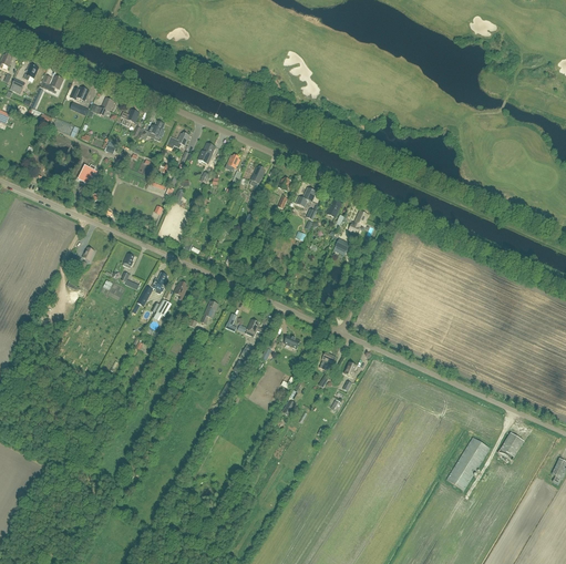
[(10,53),(6,51),(6,53),(3,52),(0,59),(0,64),(1,65),(2,62),(8,64),(11,55),(10,55),(10,53)]
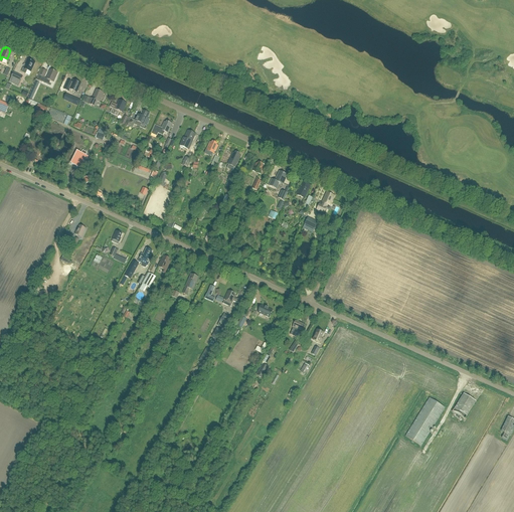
[(30,69),(34,59),(26,56),(22,65),(21,69),(25,71),(26,67),(30,69)]
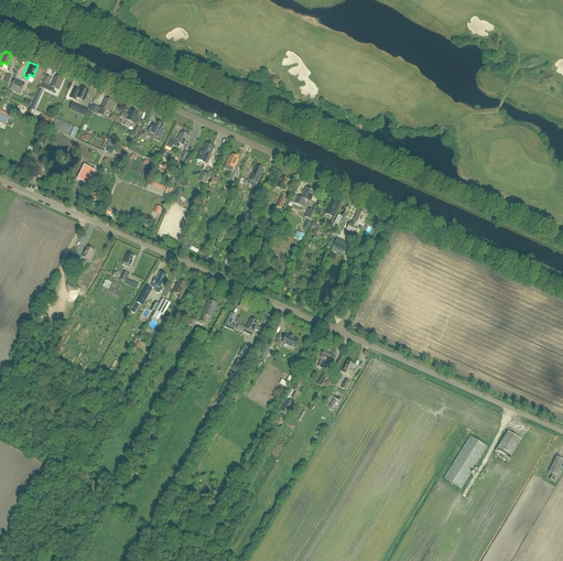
[(58,87),(63,77),(63,76),(54,73),(50,83),(49,82),(51,76),(45,73),(40,84),(52,89),(54,85),(58,87)]
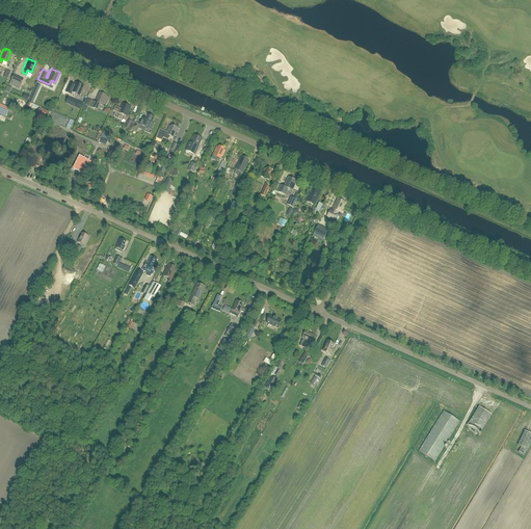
[(18,86),(20,82),(23,77),(12,72),(10,78),(8,82),(18,86)]
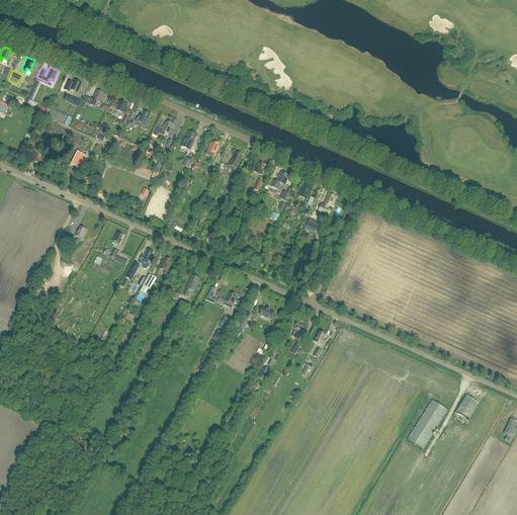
[(68,78),(64,87),(68,89),(69,87),(76,90),(80,82),(78,81),(79,80),(73,77),(72,80),(68,78)]
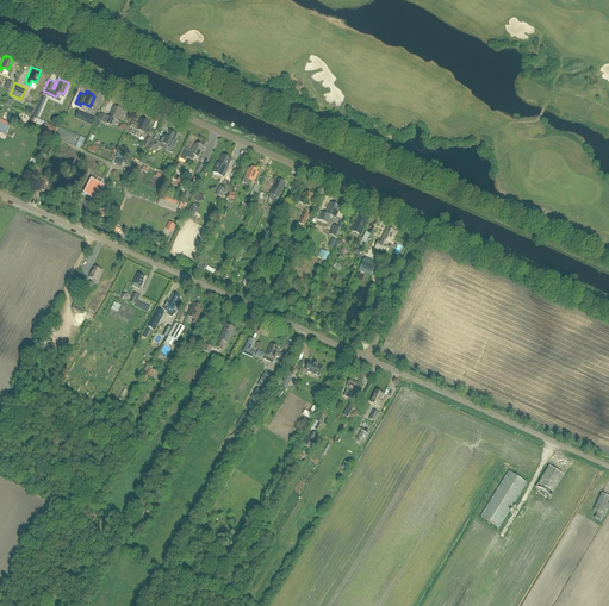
[(101,119),(110,123),(112,124),(116,118),(117,118),(122,107),(112,102),(107,113),(104,112),(101,119)]
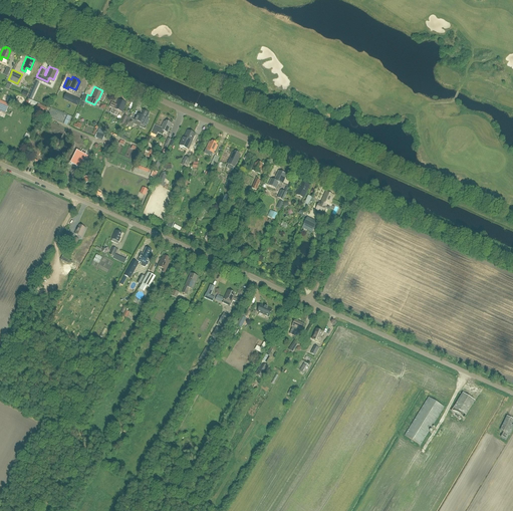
[(70,93),(67,99),(76,103),(79,98),(70,93)]
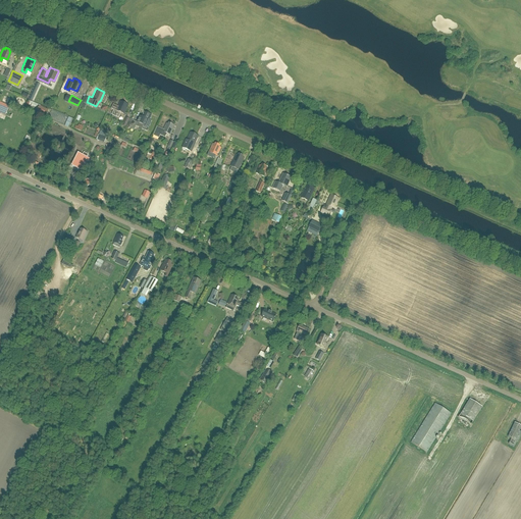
[(123,111),(127,103),(125,103),(126,101),(119,98),(117,104),(112,102),(110,106),(113,107),(111,112),(118,115),(120,110),(123,111)]
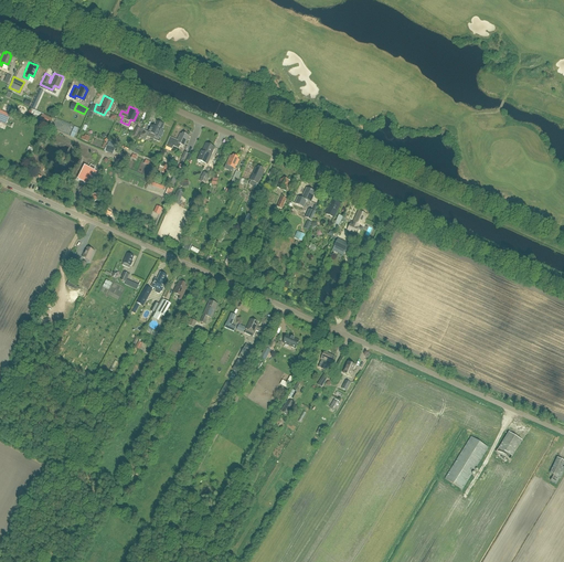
[(0,119),(4,122),(8,115),(8,114),(9,113),(0,108),(0,119)]
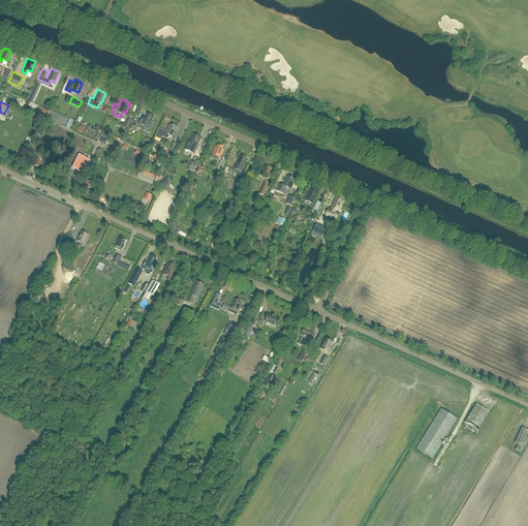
[(50,110),(39,104),(36,112),(47,116),(50,110)]
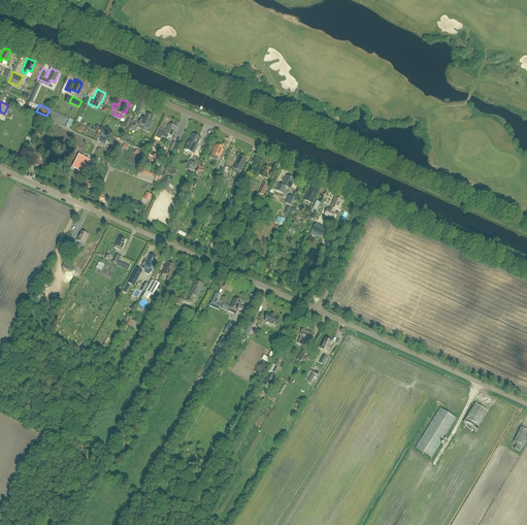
[(133,119),(130,126),(135,129),(136,125),(142,127),(143,124),(150,126),(153,120),(151,119),(152,116),(151,115),(151,112),(144,110),(142,116),(140,115),(137,121),(133,119)]
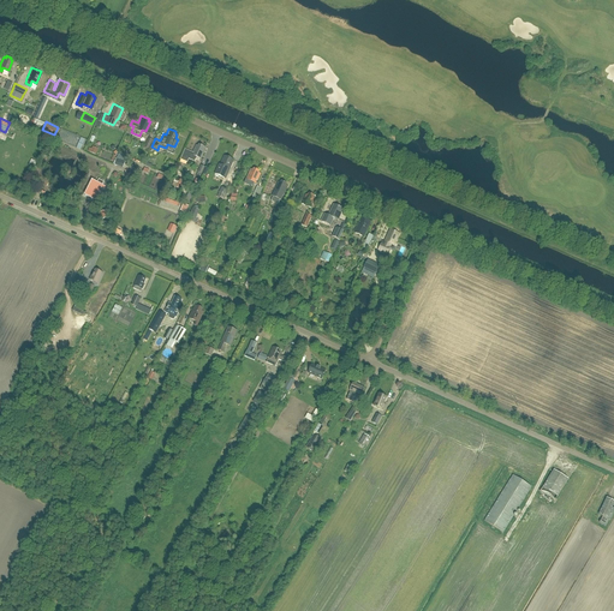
[(150,149),(151,147),(155,138),(148,136),(143,145),(150,149)]
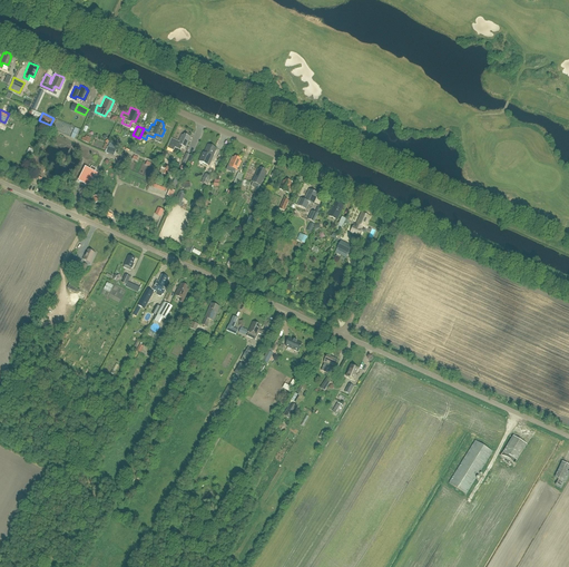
[(190,134),(184,132),(183,133),(180,132),(178,139),(170,136),(168,143),(179,147),(182,143),(186,145),(190,134)]
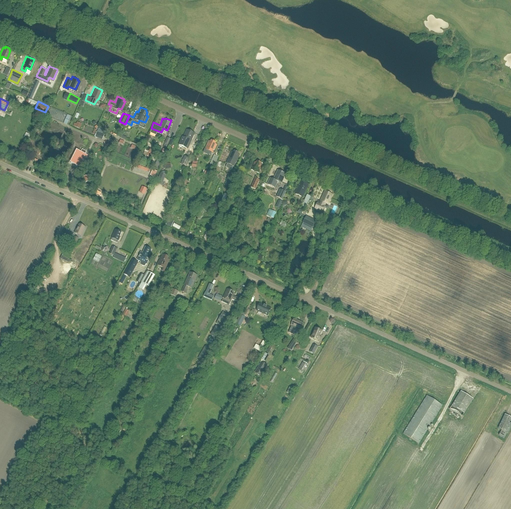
[(94,135),(102,137),(105,128),(97,126),(94,135)]
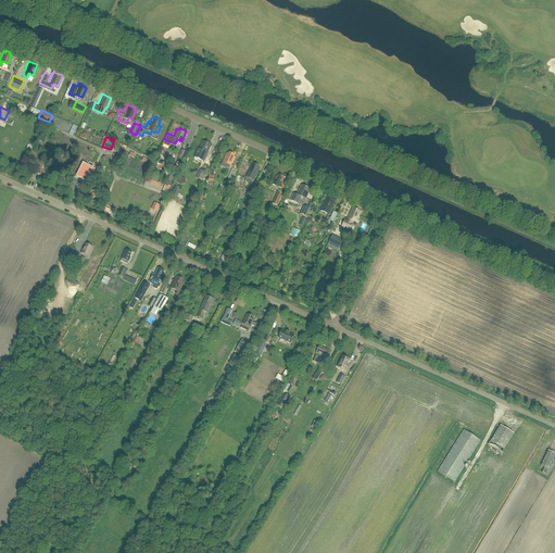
[(203,159),(205,152),(210,143),(207,142),(209,141),(204,139),(202,138),(201,140),(198,148),(197,148),(193,154),(199,158),(203,159)]
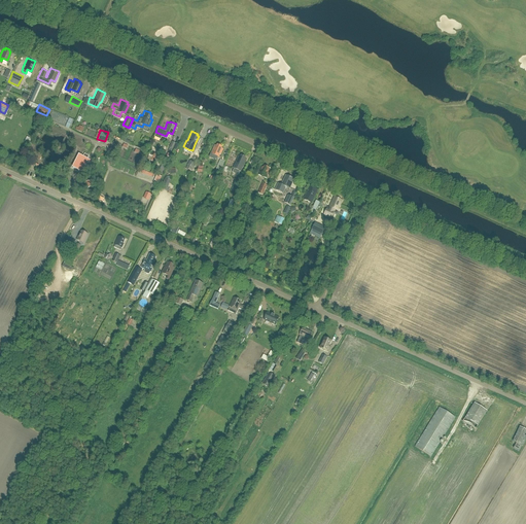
[(174,151),(178,142),(171,139),(169,145),(172,146),(170,149),(174,151)]
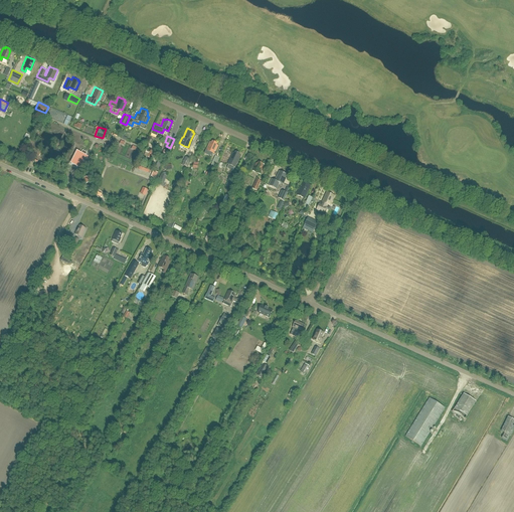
[(208,156),(209,154),(209,153),(210,150),(213,151),(217,143),(215,142),(216,141),(211,139),(211,140),(209,140),(205,148),(205,147),(203,151),(204,151),(203,154),(208,156)]
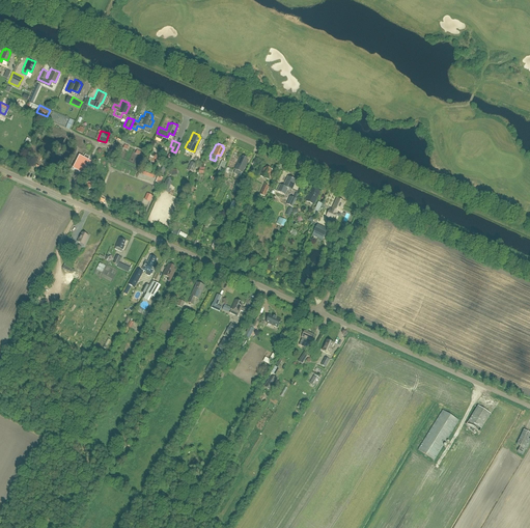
[(87,158),(85,156),(79,153),(73,165),(72,166),(81,170),(87,158)]
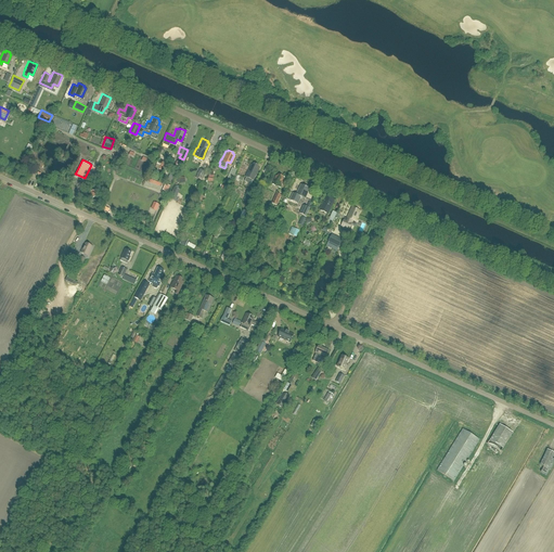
[(258,163),(253,161),(252,163),(250,162),(244,174),(245,175),(243,179),(249,181),(252,178),(253,178),(254,174),(255,174),(259,165),(257,165),(258,163)]
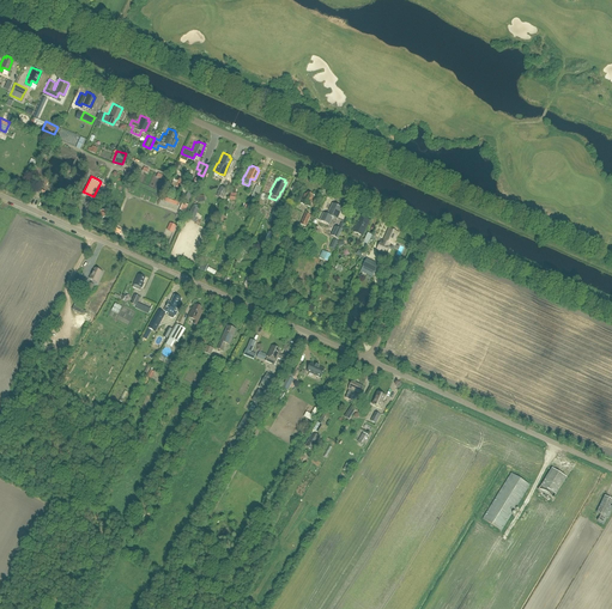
[(253,201),(260,184),(255,183),(248,199),(253,201)]
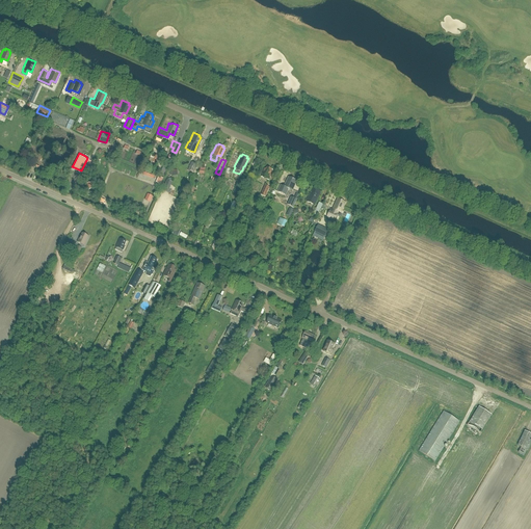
[(187,168),(192,170),(195,162),(190,160),(187,168)]
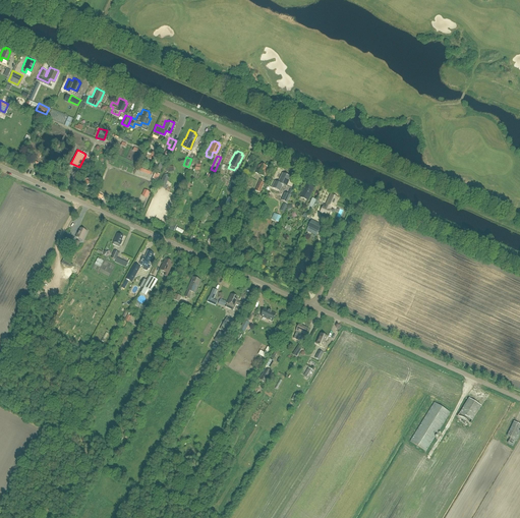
[(265,164),(261,162),(261,163),(258,163),(254,170),(263,174),(266,166),(265,165),(265,164)]
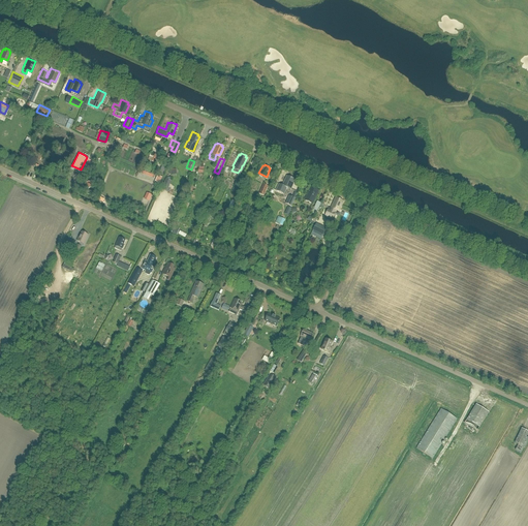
[(290,187),(294,177),(286,174),(282,183),(279,182),(276,188),(283,191),(286,185),(290,187)]
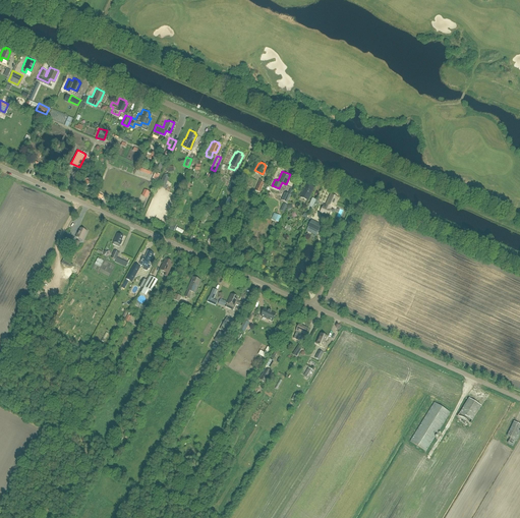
[(163,186),(168,176),(163,173),(158,183),(163,186)]
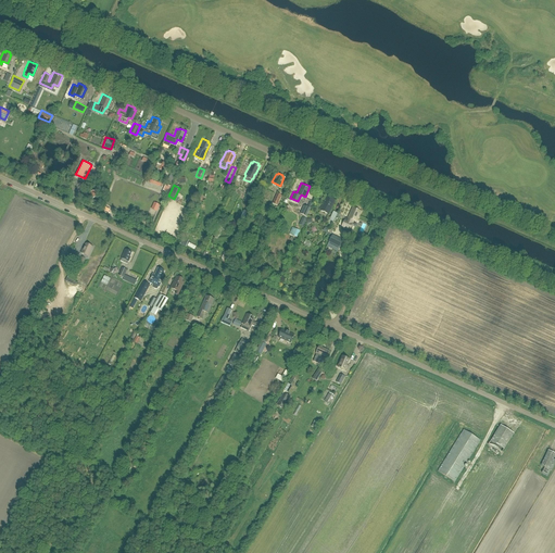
[(253,198),(255,192),(248,188),(244,195),(253,198)]
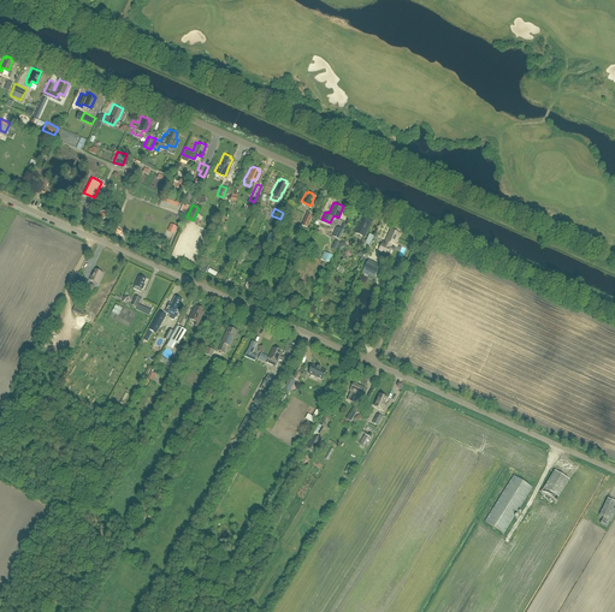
[(307,225),(308,221),(311,215),(312,214),(306,212),(301,223),(307,225)]
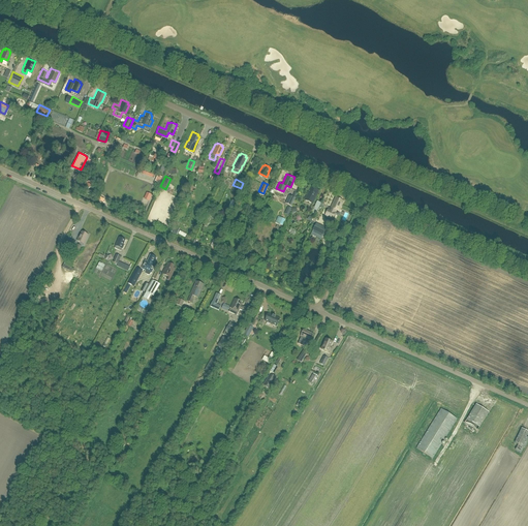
[(316,187),(312,185),(311,187),(309,186),(304,198),(312,202),(317,189),(315,188),(316,187)]
